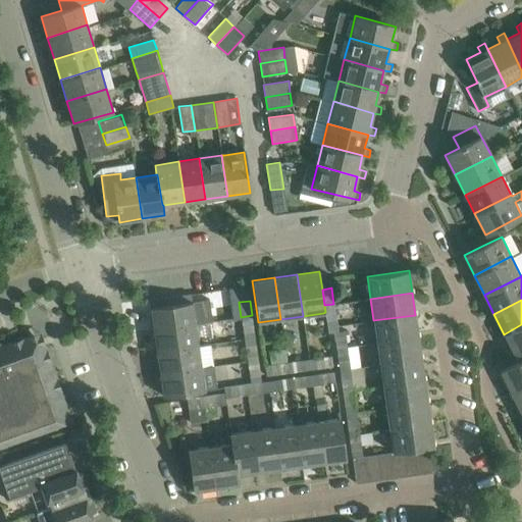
[(195,323),(192,302),(150,308),(154,329),(195,323)]
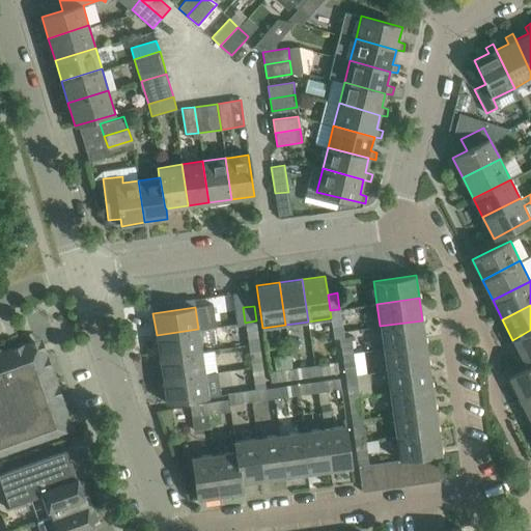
[(331,317),(329,318),(332,339),(343,337),(339,309),(330,310),(331,317)]
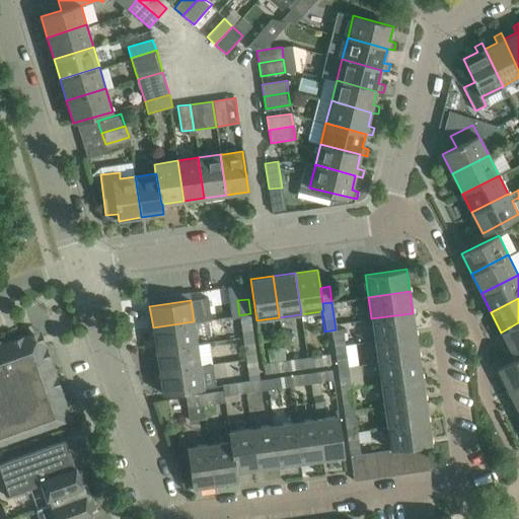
[(250,313),(239,315),(241,331),(252,330),(250,313)]
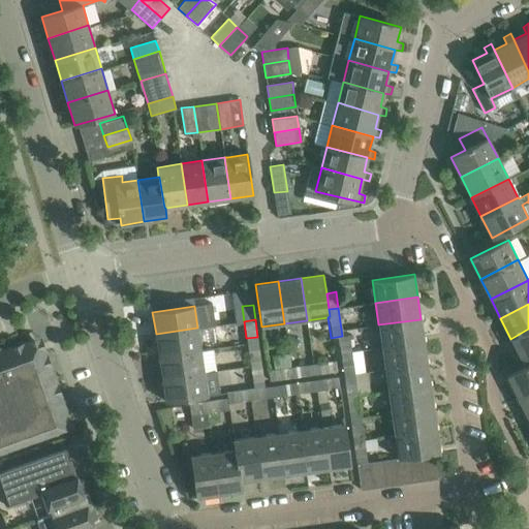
[(381,347),(424,341),(421,319),(378,324),(381,347)]
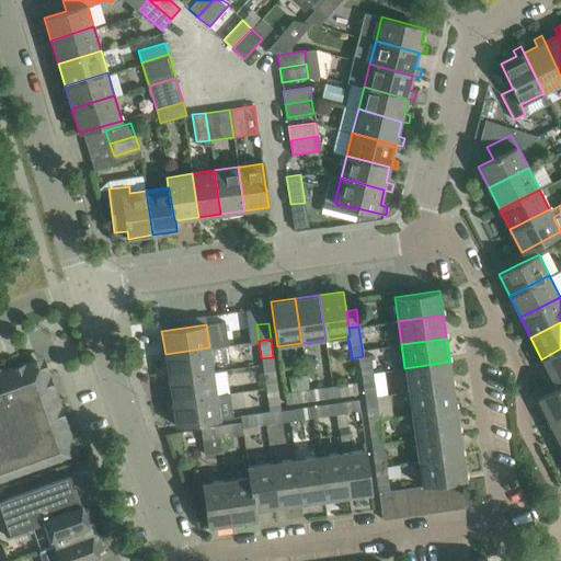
[(213,371),(209,347),(165,354),(169,378),(213,371)]
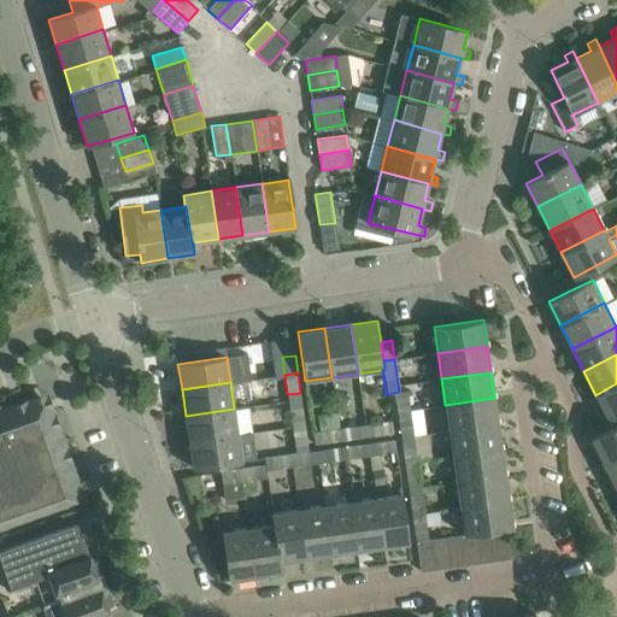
[(616,383),(595,395),(607,419),(616,415),(616,383)]
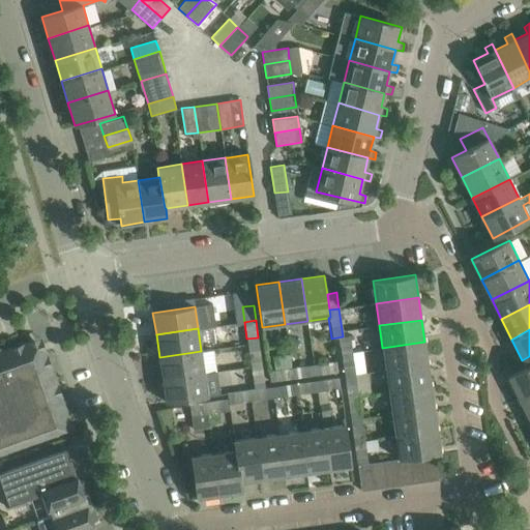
[(342,354),(352,352),(350,336),(340,339),(342,354)]
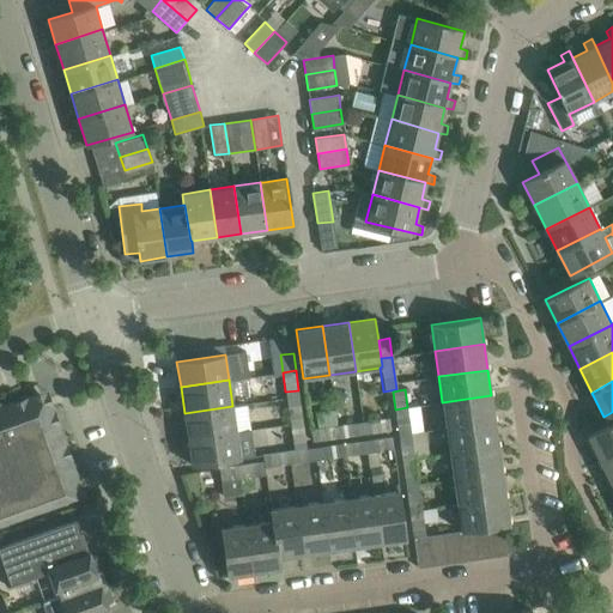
[(495,422),(491,395),(442,402),(447,429),(495,422)]
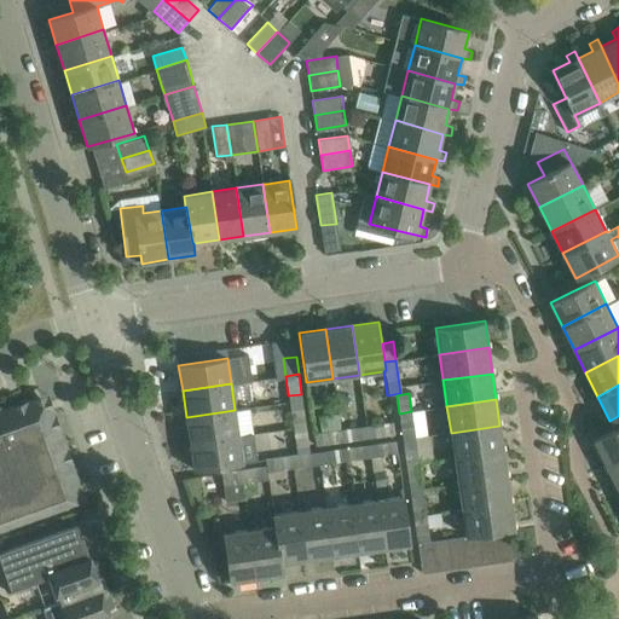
[(0,527),(63,507),(85,498),(55,411),(44,415),(34,411),(30,400),(0,410),(0,527)]
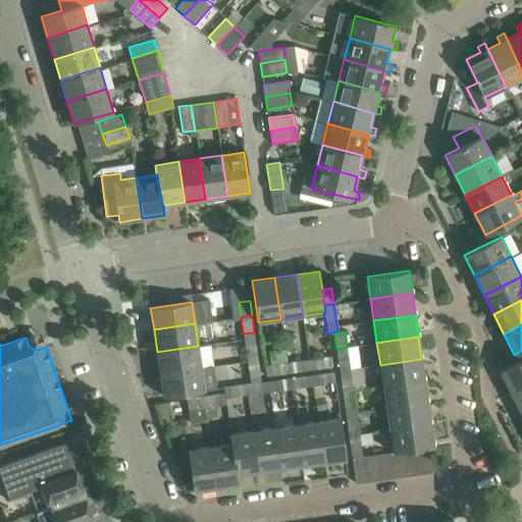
[(248,361),(258,360),(255,344),(245,345),(248,361)]
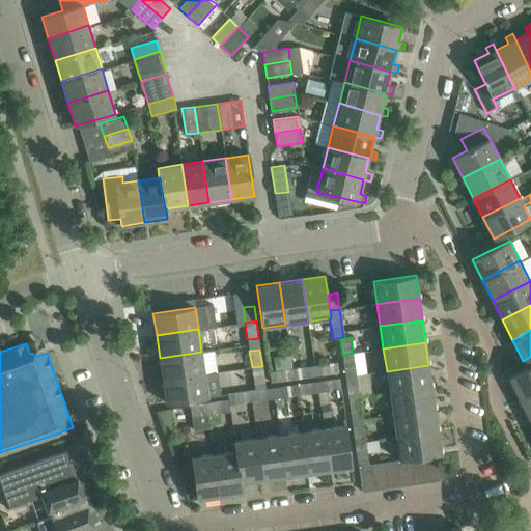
[(163,381),(204,374),(201,352),(160,358),(163,381)]
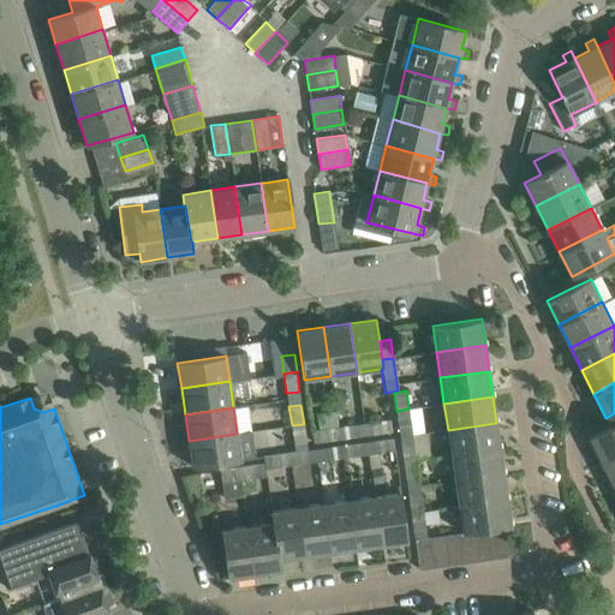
[(408,408),(396,411),(399,429),(411,428),(408,408)]
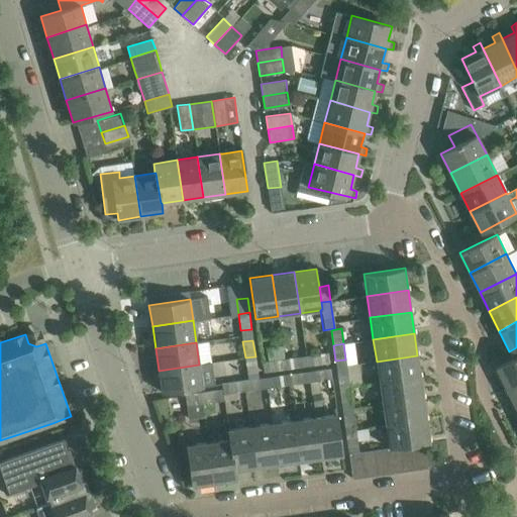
[(314,364),(329,362),(328,352),(312,354),(314,364)]
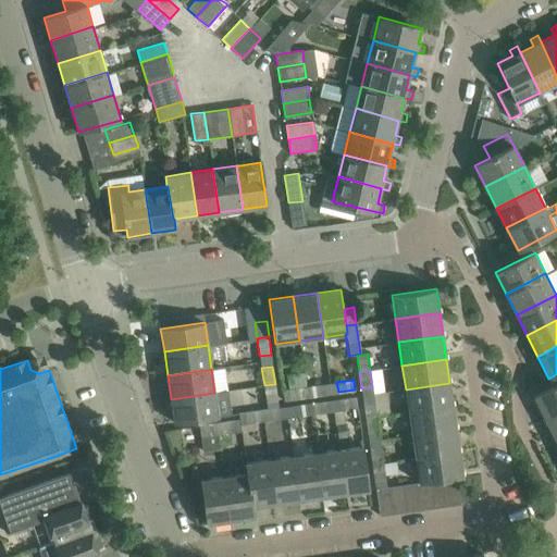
[(308,396),(325,394),(324,383),(306,385),(308,396)]
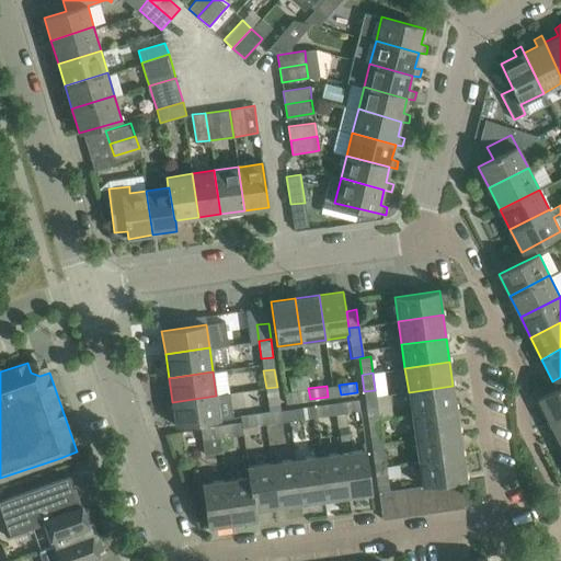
[(456,409),(453,386),(409,392),(412,415),(456,409)]
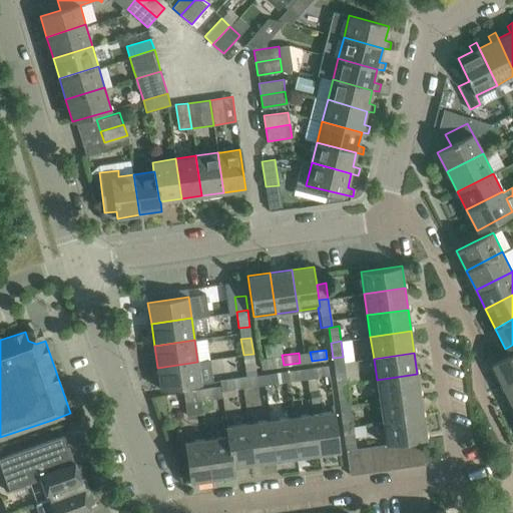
[(253,354),(243,355),(245,370),(255,369),(253,354)]
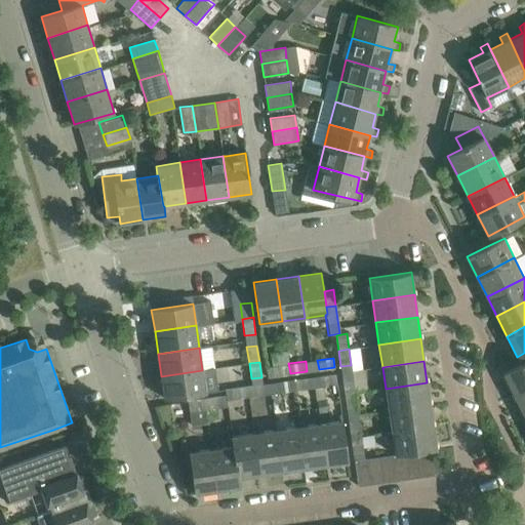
[(524,387),(524,362),(502,374),(513,394),(524,387)]
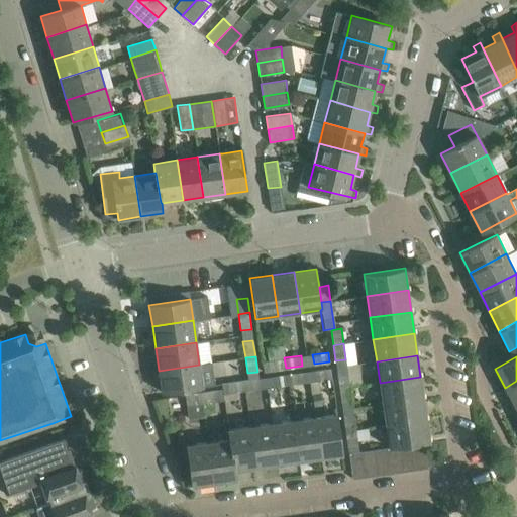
[(286,368),(284,357),(269,359),(270,370),(286,368)]
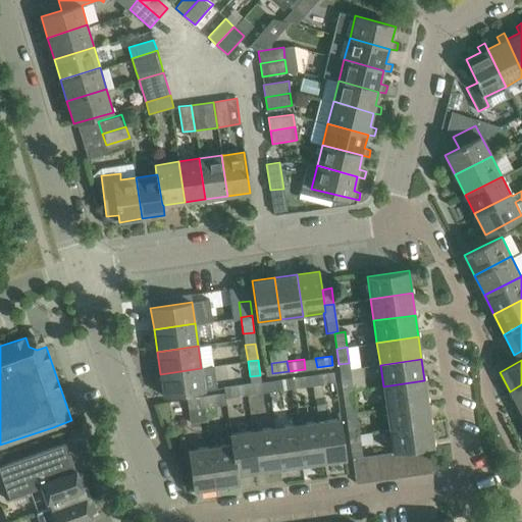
[(160,374),(163,397),(205,390),(201,368),(160,374)]
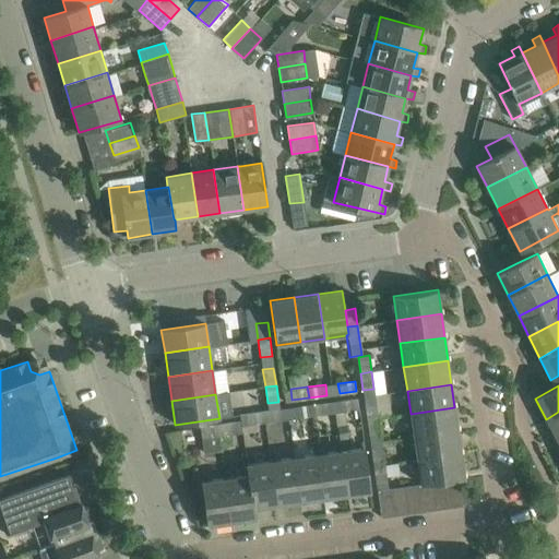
[(335,412),(358,408),(356,399),(334,401),(335,412)]
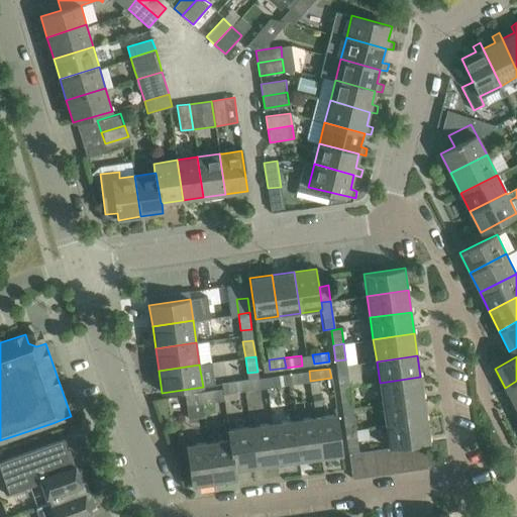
[(289,384),(310,381),(309,371),(288,374),(289,384)]
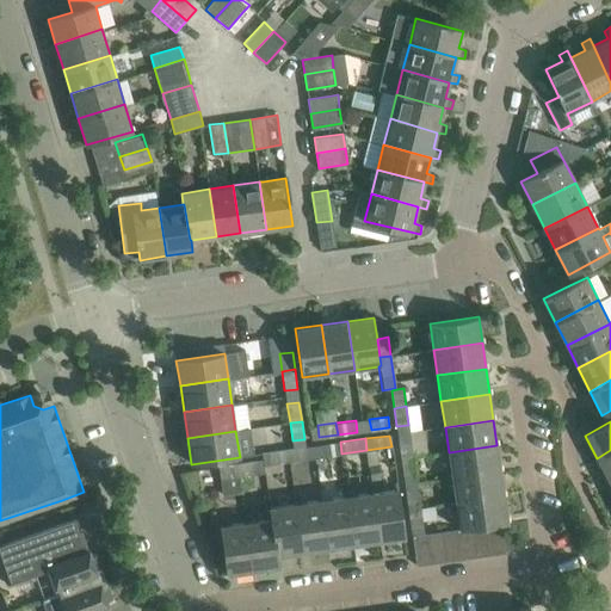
[(401,460),(412,458),(409,438),(399,439),(401,460)]
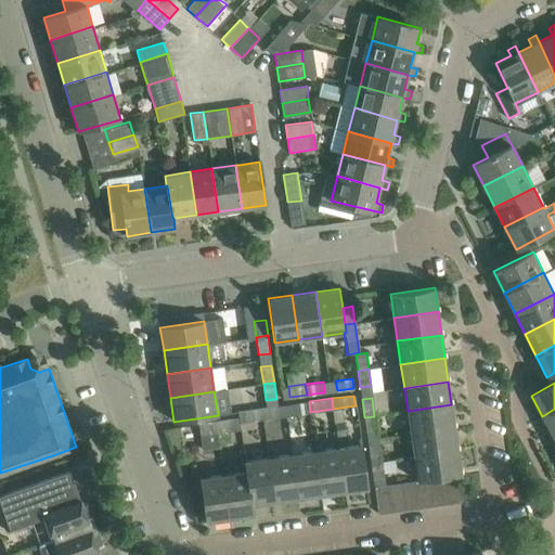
[(310,412),(309,401),(289,404),(292,414),(310,412)]
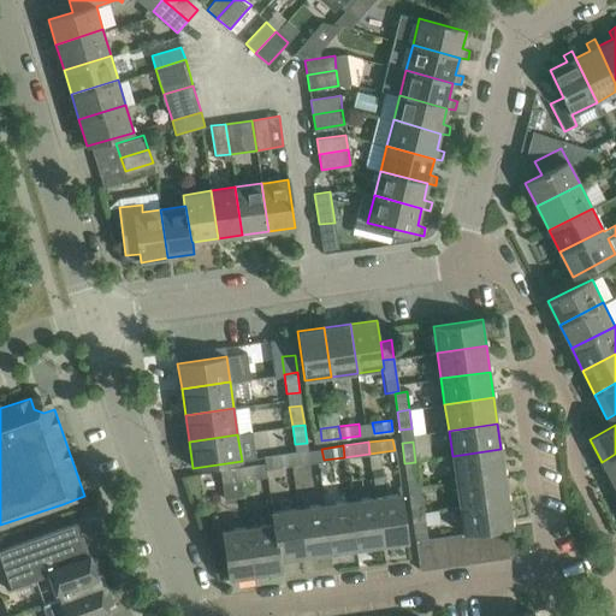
[(504,475),(501,449),(452,456),(456,483),(504,475)]
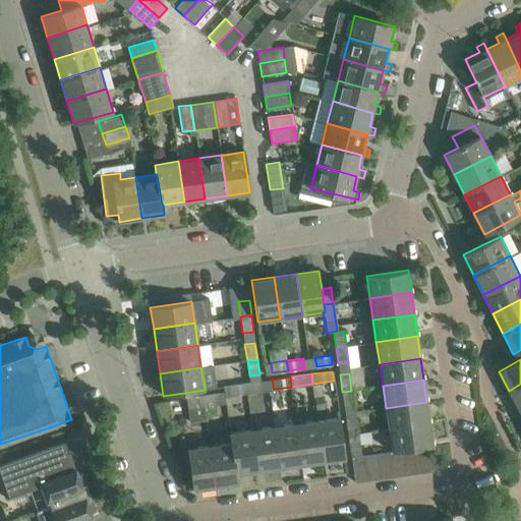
[(248,393),(263,392),(262,382),(246,384),(248,393)]
